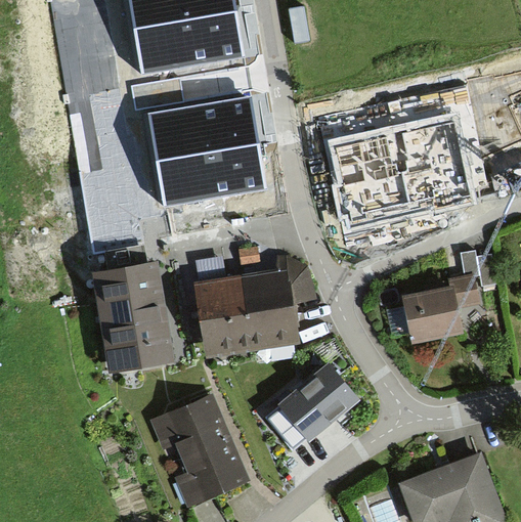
[(127,0),(141,73),(243,54),(232,0),(127,0)]
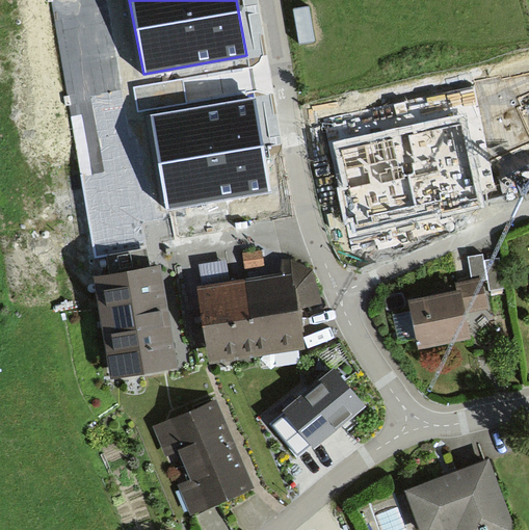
[(180,78),(132,86),(135,109),(184,101),(180,78)]
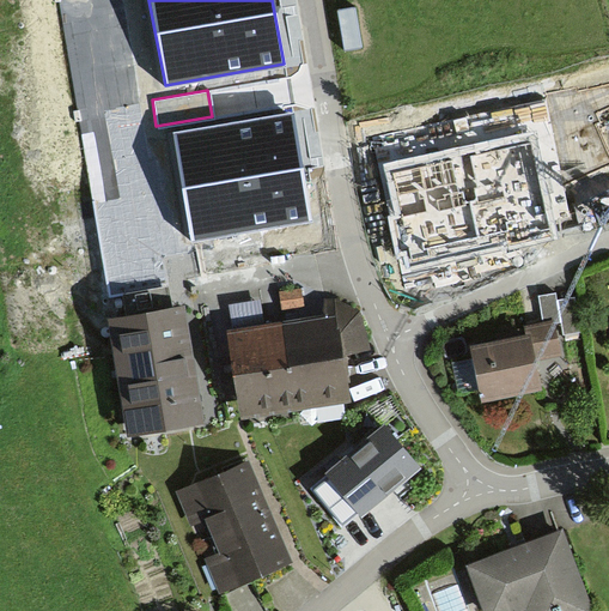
[(608,103),(579,118),(608,186),(608,185),(608,103)]
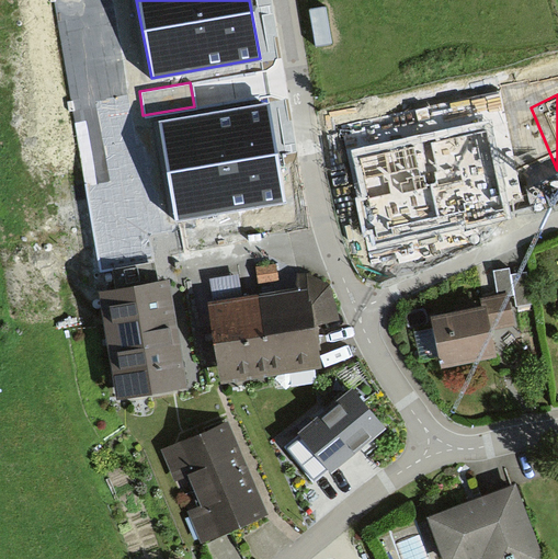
[(264,102),(157,121),(173,218),(281,200),(264,102)]
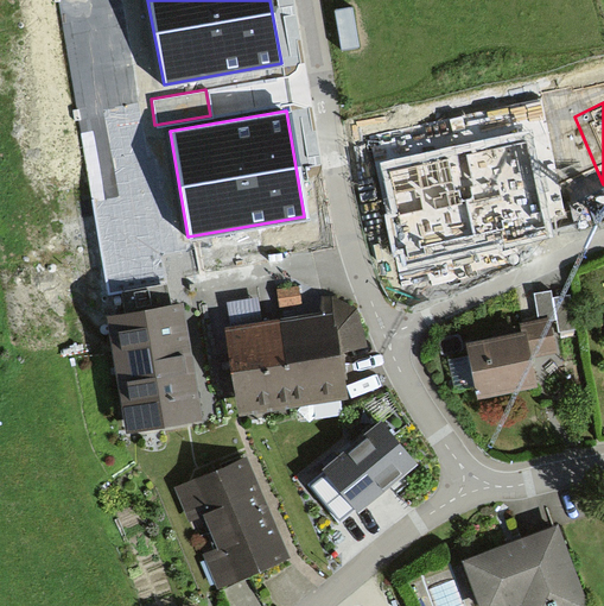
[(527,128),(377,162),(400,266),(551,233),(527,128)]
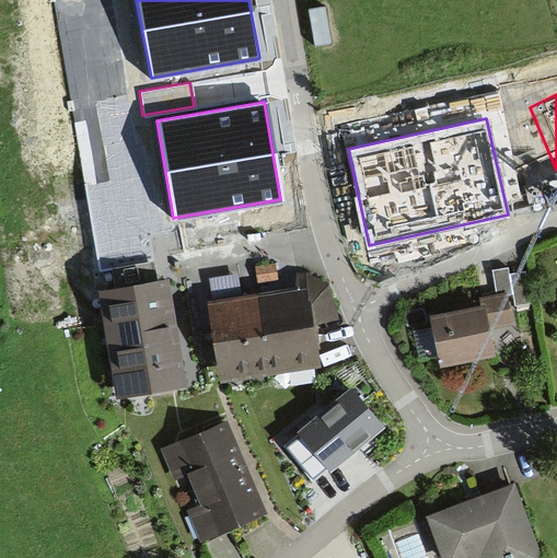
[(118,266),(119,277),(158,274),(158,263),(118,266)]
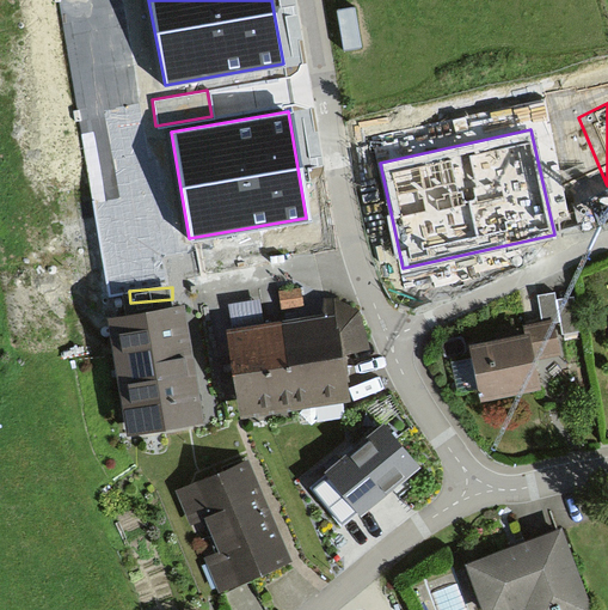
[(299,287),(276,290),(280,311),(301,307),(299,287)]
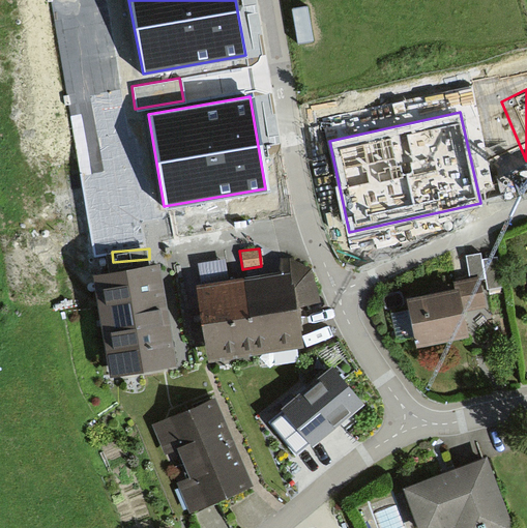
[(479,252),(464,255),(468,280),(476,279),(485,276),(487,289),(499,287),(495,258),(480,260),(479,252)]
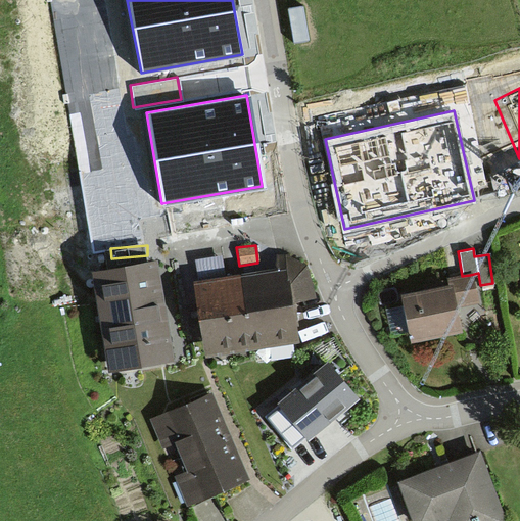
[(153,263),(91,273),(106,374),(170,364),(160,305),(153,263)]
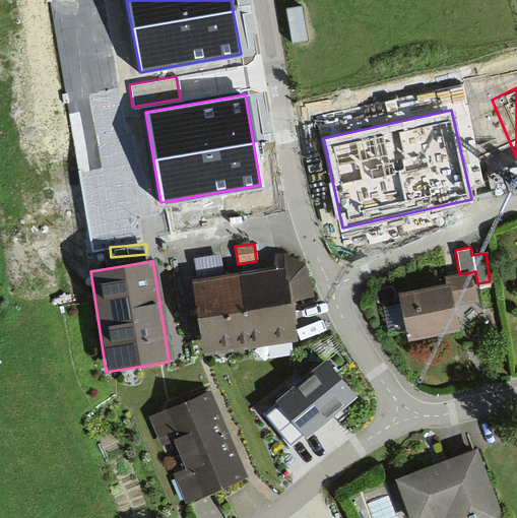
[(229,278),(190,285),(202,357),(293,341),(286,310),(280,269),(229,278)]
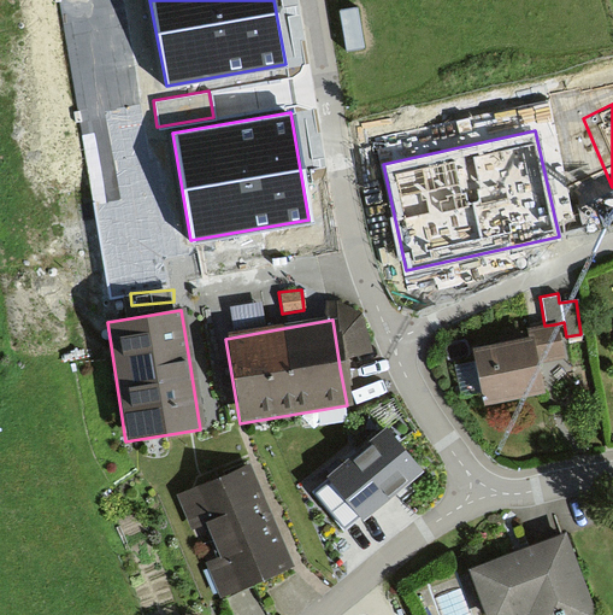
[(472,350),(483,400),(540,388),(534,361),(560,355),(554,324),(544,326),(524,329),(525,339),(472,350)]
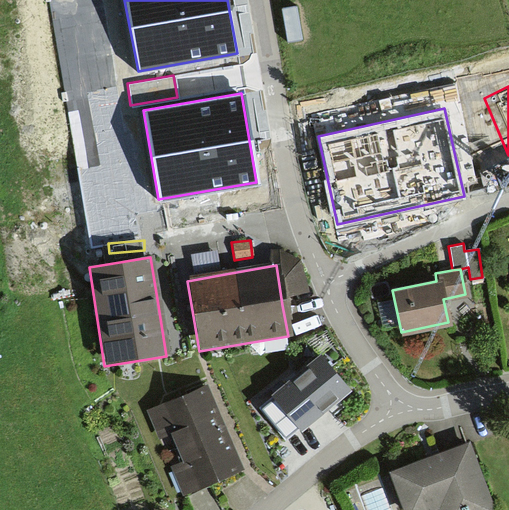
[(350,393),(319,356),(257,408),(284,440),(295,431),(299,436),(335,406),(350,393)]
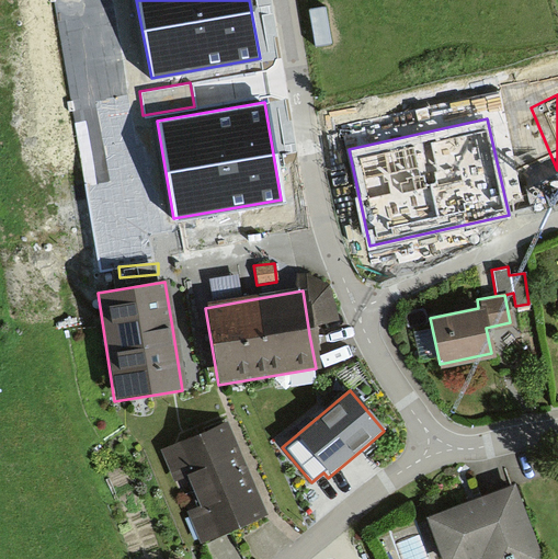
[(225,426),(163,452),(198,542),(261,516),(253,499),(228,435),(225,426)]
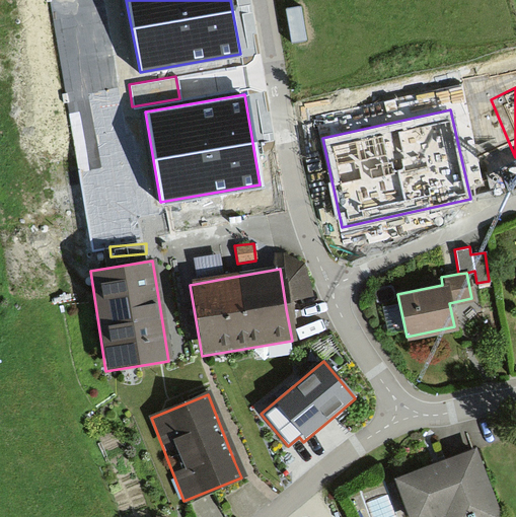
[(445,516),(491,516),(501,513),(473,440),(435,454),(392,470),(410,516),(416,516),(442,507),(445,516)]
